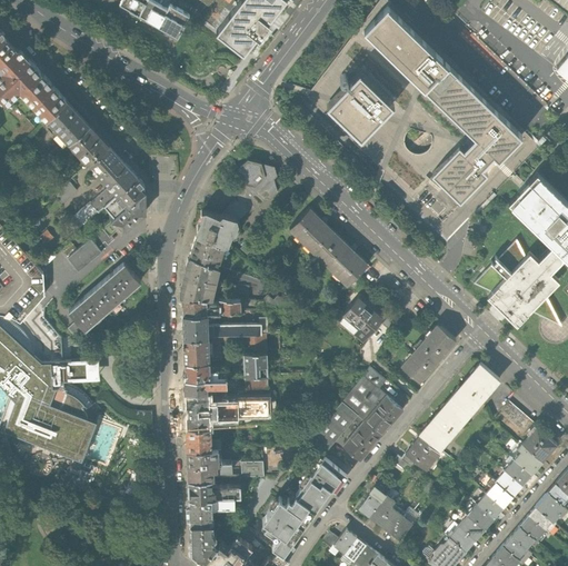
[(128,0),(122,10),(141,20),(152,0),(128,0)]
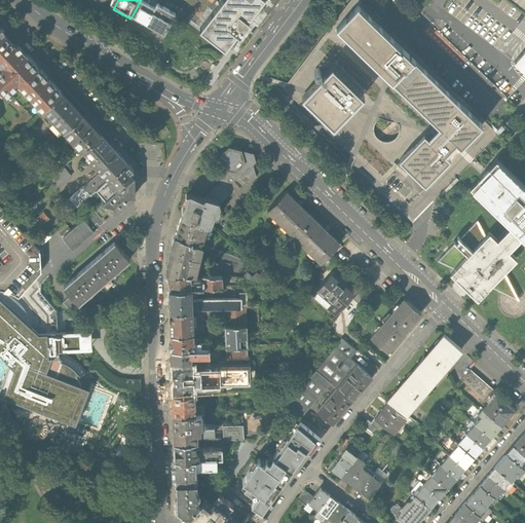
[(159,10),(141,0),(130,19),(149,29),(159,10)]
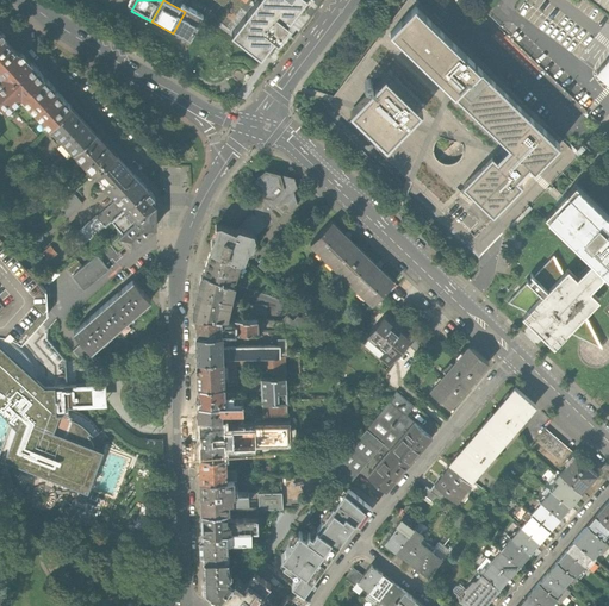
[(306,0),(261,0),(234,38),(262,60),(283,32),(306,0)]
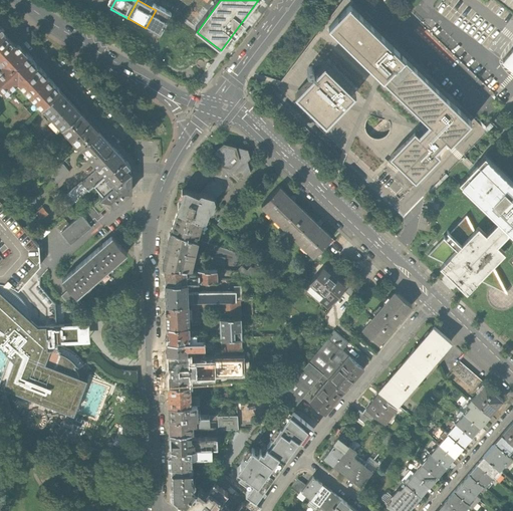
[(430,124),(451,103),(415,68),(351,8),(330,29),(394,90),(430,124)]
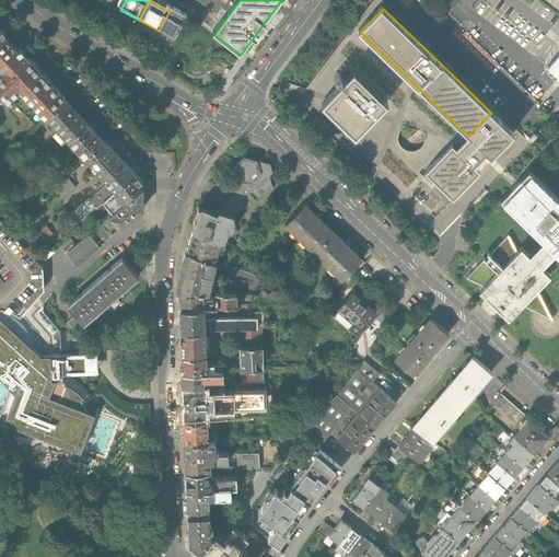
[(188,21),(170,11),(159,31),(177,42),(188,21)]
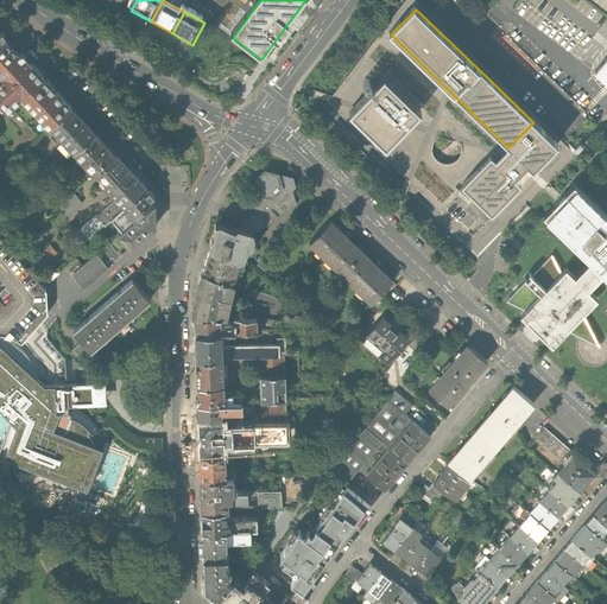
[(23,103),(51,134),(74,114),(37,74),(23,58),(19,61),(13,55),(5,45),(5,44),(0,38),(0,80),(2,83),(0,84),(0,108),(7,118),(23,103)]
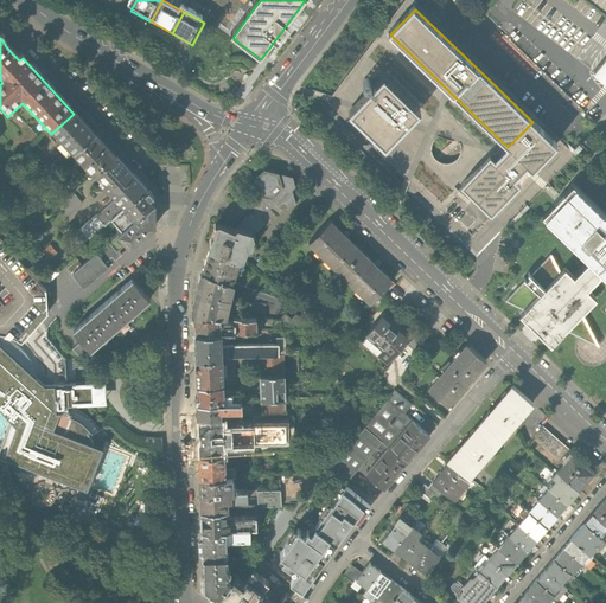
[(605,59),(592,77),(605,88),(605,59)]
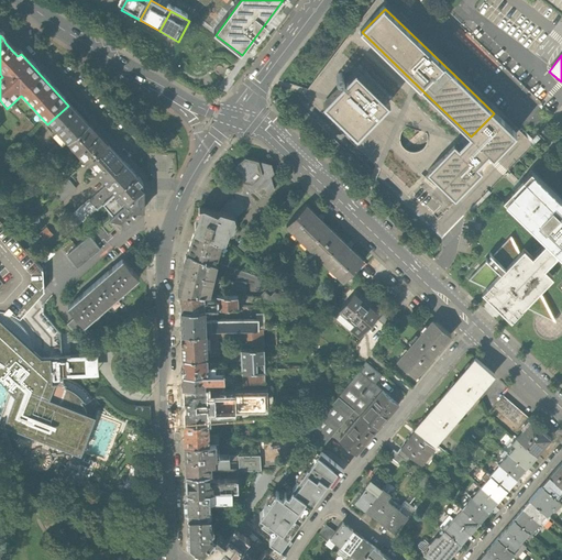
[(390,103),(356,70),(324,105),(357,136),(390,103)]
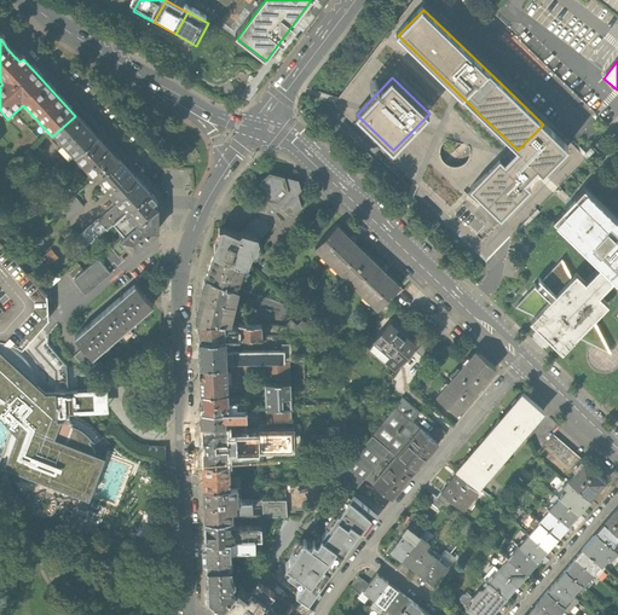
[(52,137),(78,163),(99,143),(75,116),(52,137)]
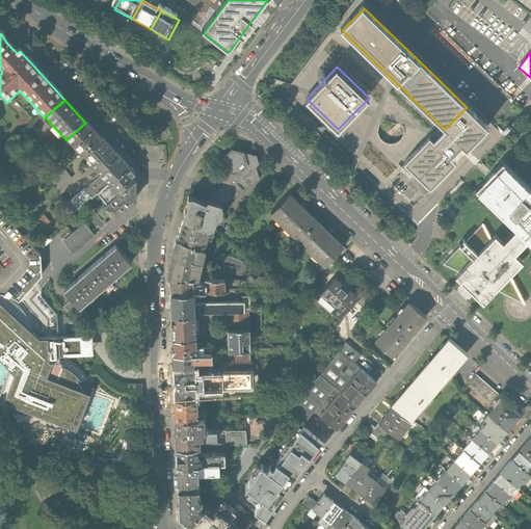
[(475,115),(467,107),(445,129),(441,134),(433,141),(430,138),(405,164),(432,190),(457,164),(452,160),(458,154),(465,148),(469,152),(490,130),(475,115)]
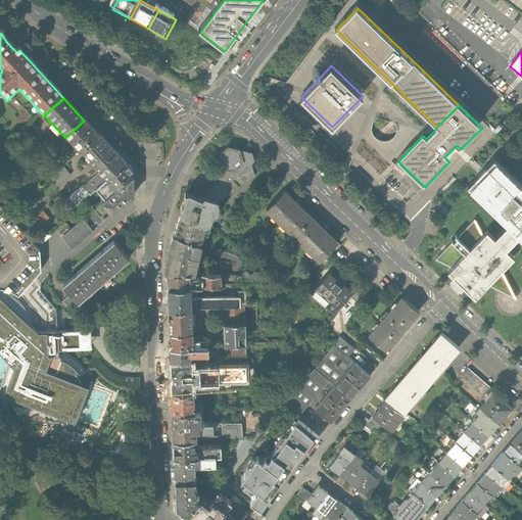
[(100,139),(84,121),(65,138),(82,156),(83,155),(100,139)]
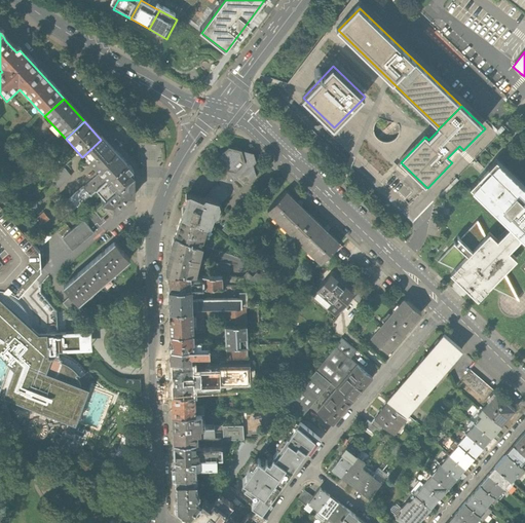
[(505,131),(503,127),(496,135),(499,137),(505,131)]
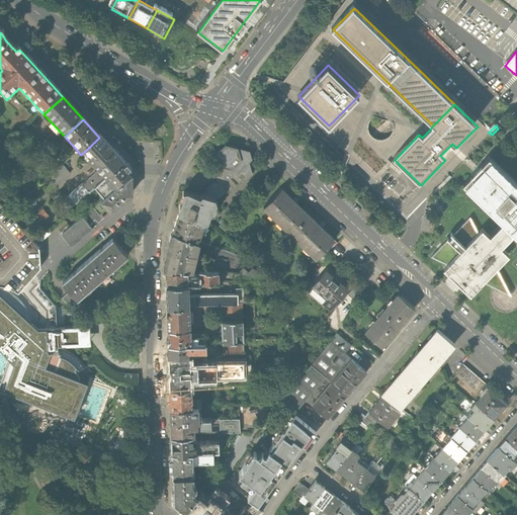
[(123,167),(125,165),(99,138),(82,154),(99,172),(108,181),(123,167)]
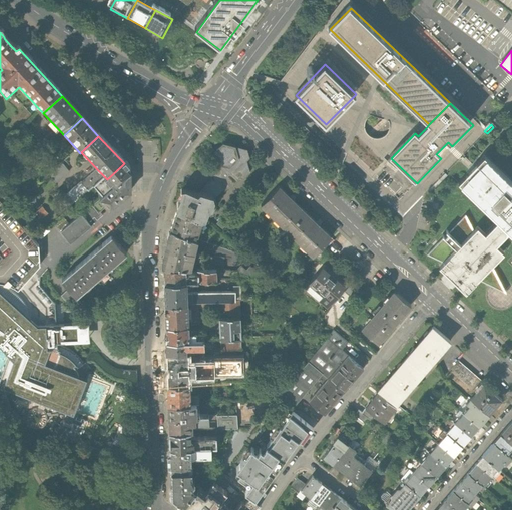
[(224,146),(209,160),(215,184),(213,182),(201,193),(214,197),(218,199),(226,191),(232,192),(240,183),(244,184),(251,176),(247,163),(251,161),(248,152),(224,146)]
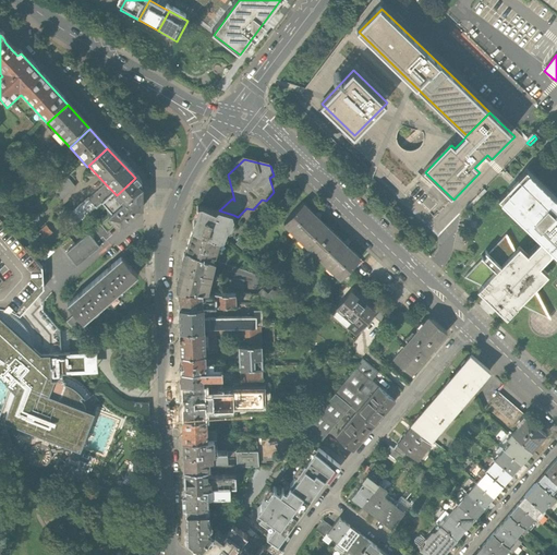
[(556,200),(530,173),(516,188),(500,204),(542,243),(530,257),(521,249),(517,253),(484,287),(479,292),(494,308),(499,313),(508,322),(521,306),(536,291),(549,277),(541,269),(555,256),(556,258),(556,200)]
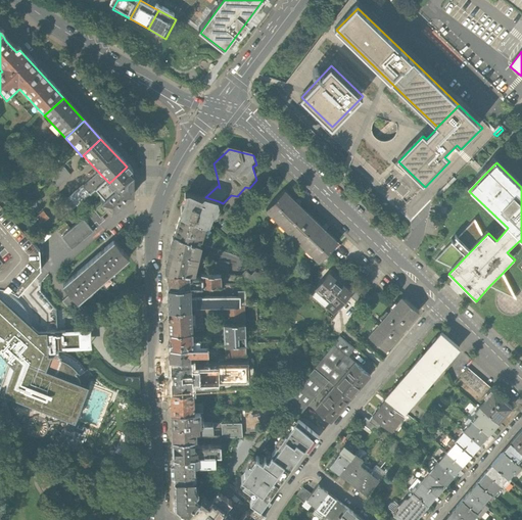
[(78,177),(69,168),(55,179),(63,188),(78,177)]
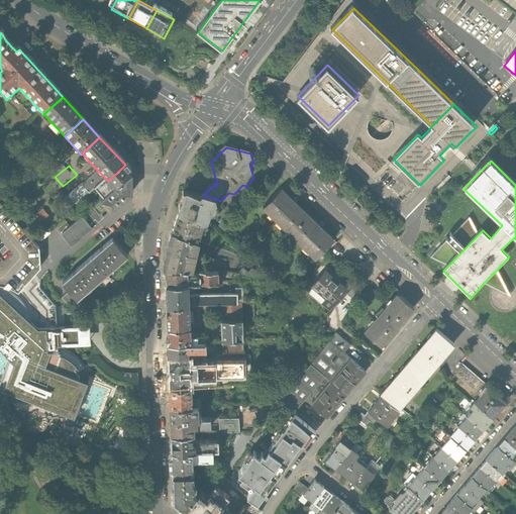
[(108,181),(117,192),(133,178),(123,167),(108,181)]
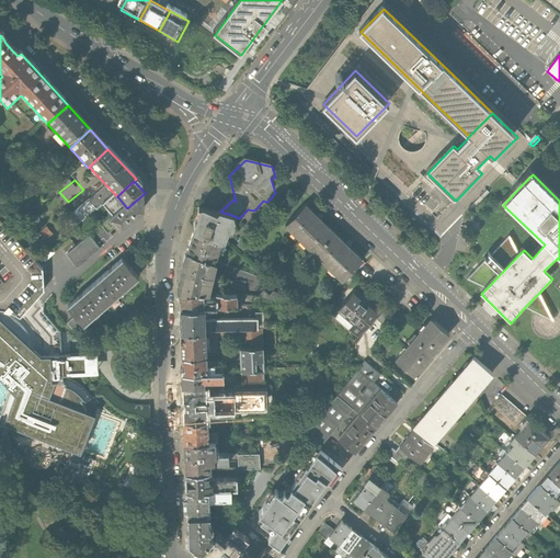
[(80,230),(117,196),(107,186),(71,219),(80,230)]
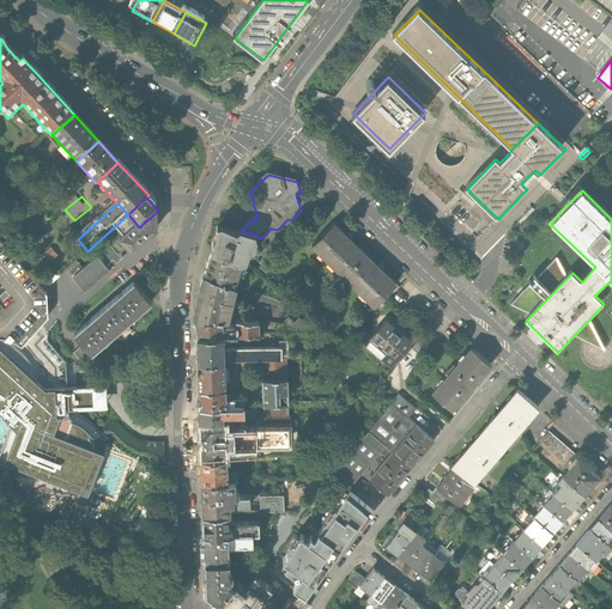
[(139,227),(121,242),(133,255),(159,233),(159,214),(158,211),(139,227)]
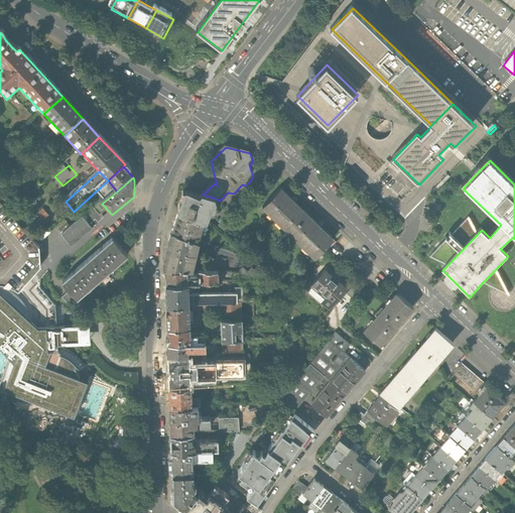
[(263,210),(289,235),(308,216),(282,190),(263,210)]
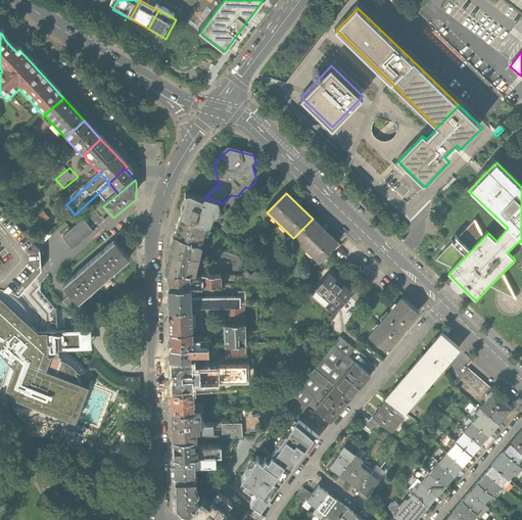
[(182,216),(181,218),(208,227),(210,226),(215,217),(217,216),(221,205),(219,201),(205,197),(203,200),(190,194),(186,195),(184,203),(180,213),(182,216)]
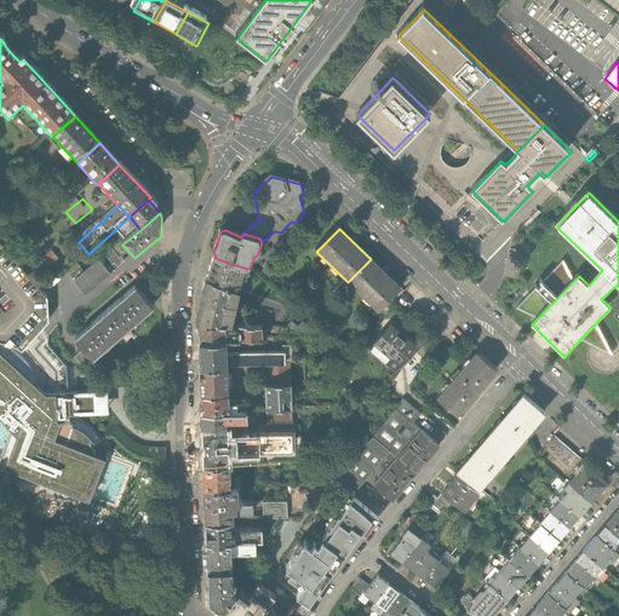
[(49,301),(0,246),(0,346),(4,346),(23,355),(43,334),(50,324),(49,312),(49,303),(49,301)]
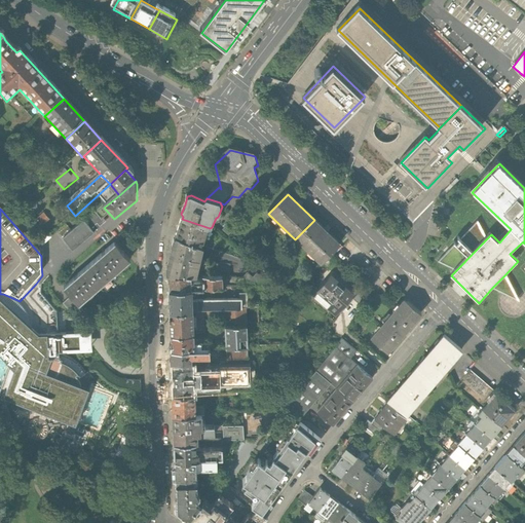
[(57,220),(50,213),(42,220),(48,226),(57,220)]
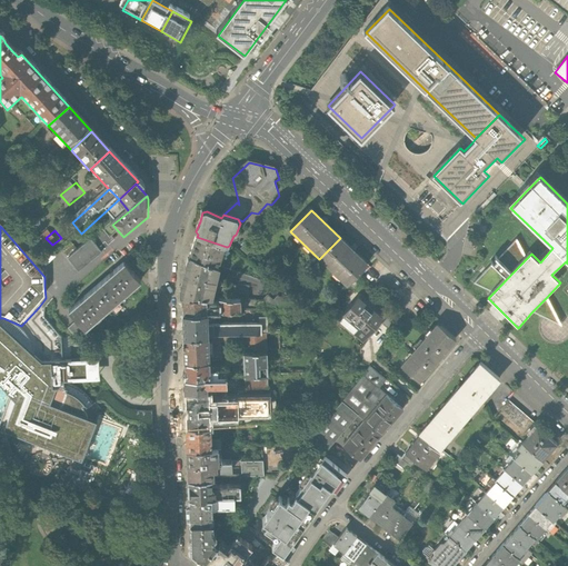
[(197,237),(189,258),(221,268),(223,260),(228,261),(232,248),(227,247),(197,237)]
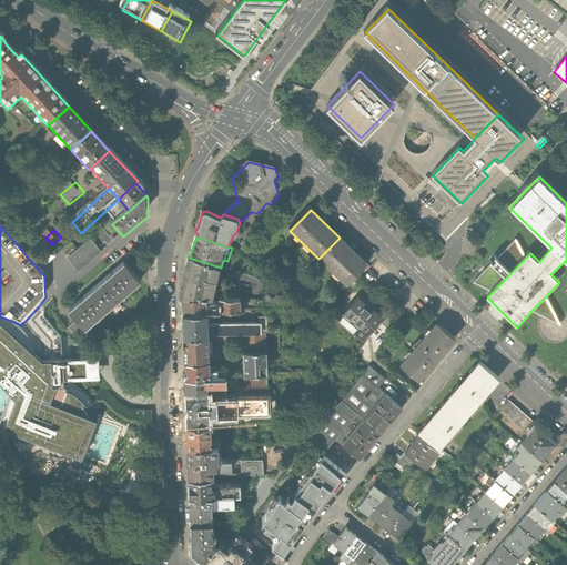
[(368,266),(340,238),(319,259),(348,286),(368,266)]
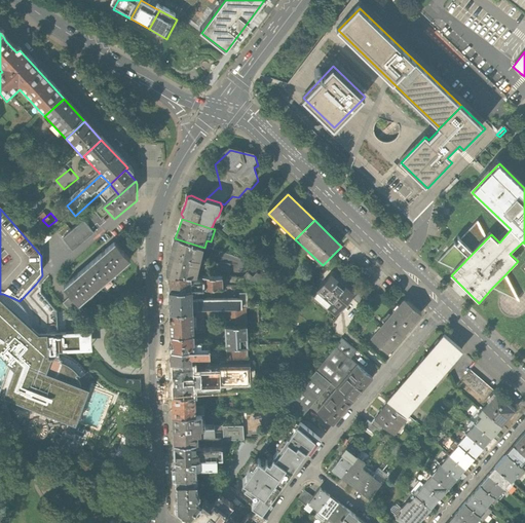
[(101,233),(100,232),(91,221),(78,231),(70,238),(79,251),(101,233)]
